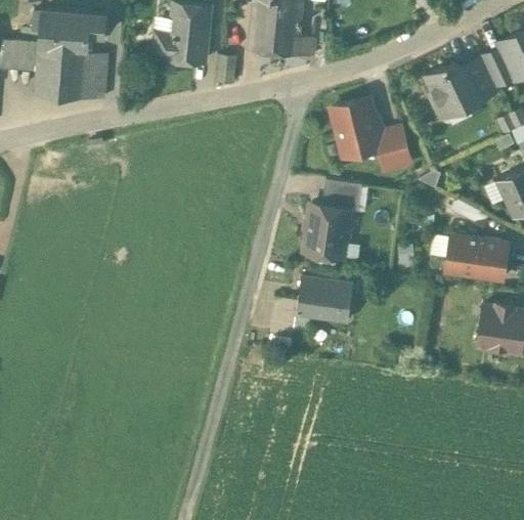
[(302,0),(255,0),(254,19),(270,20),(271,8),(287,10),(285,32),(298,34),(302,0)]
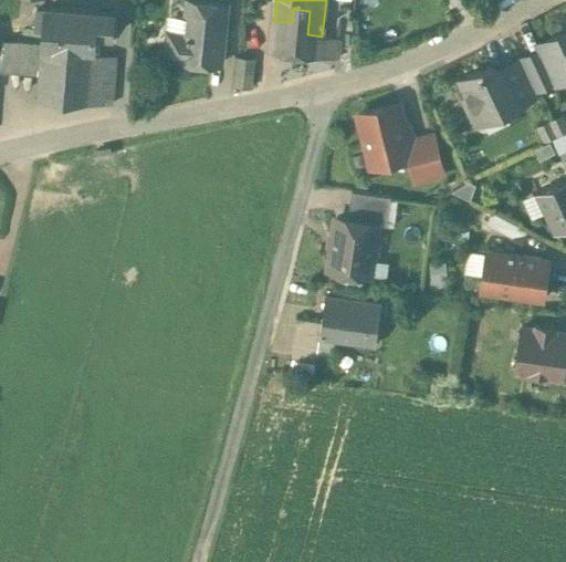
[(226,7),(188,3),(185,37),(168,35),(166,61),(182,62),(182,64),(220,68),(226,7)]
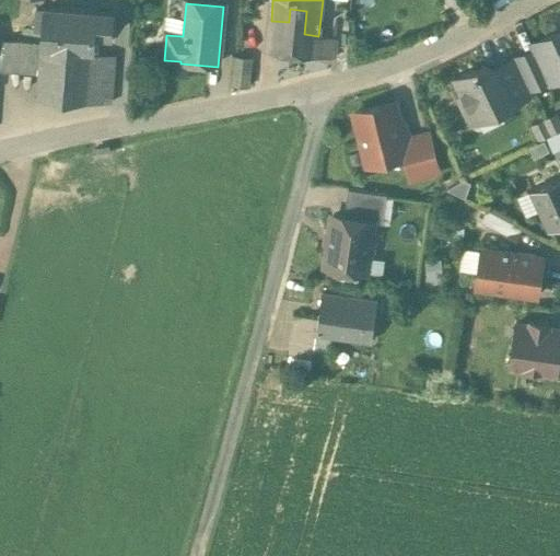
[(306,11),(290,9),(289,22),(271,21),(269,32),(266,32),(264,46),(268,47),(267,53),(316,58),(318,39),(318,36),(304,34),(306,11)]
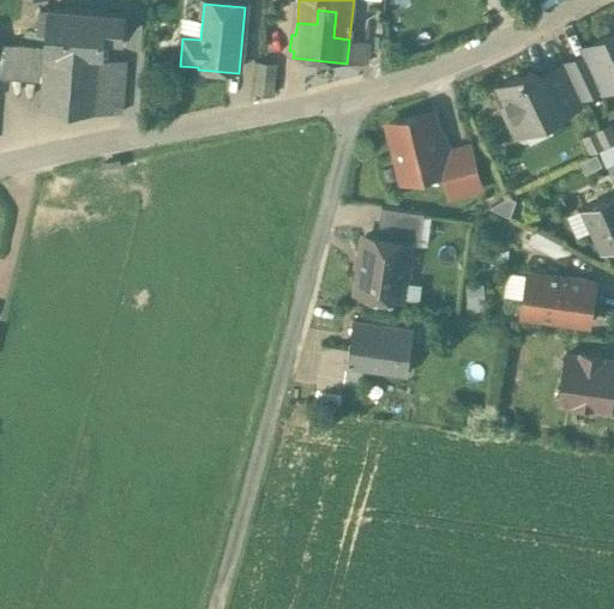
[(125,18),(49,12),(46,52),(86,55),(84,82),(102,84),(103,64),(104,41),(124,42),(125,18)]
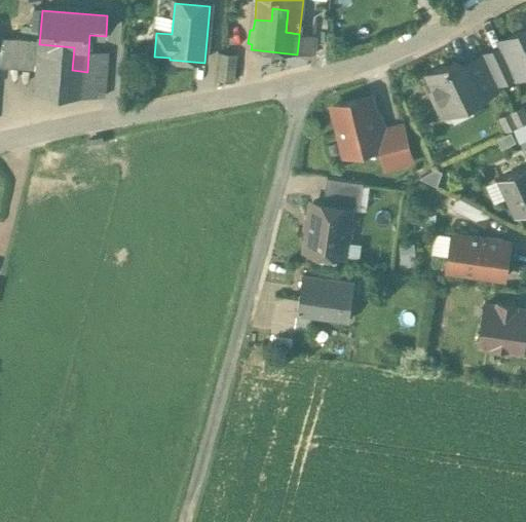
[(525,30),(514,37),(516,42),(503,48),(518,80),(519,81),(525,78),(525,30)]
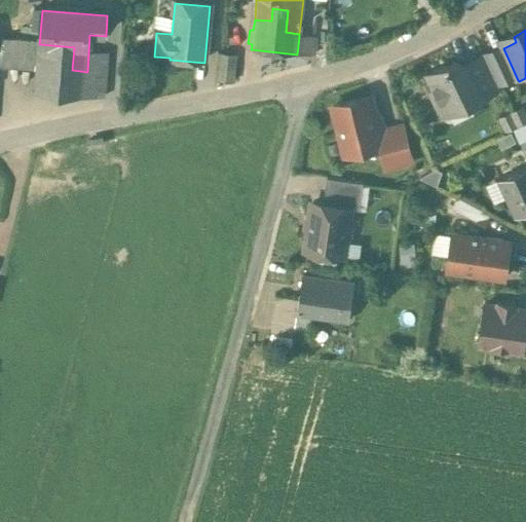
[(316,39),(299,37),(297,54),(314,57),(316,39)]
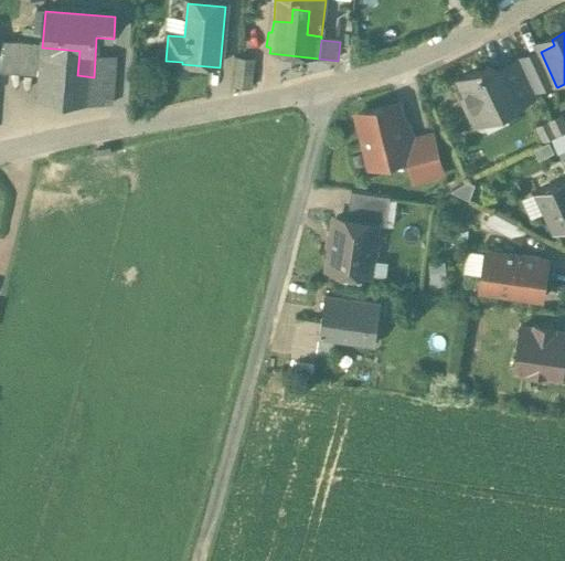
[(42,48),(0,44),(0,63),(41,66),(42,48)]
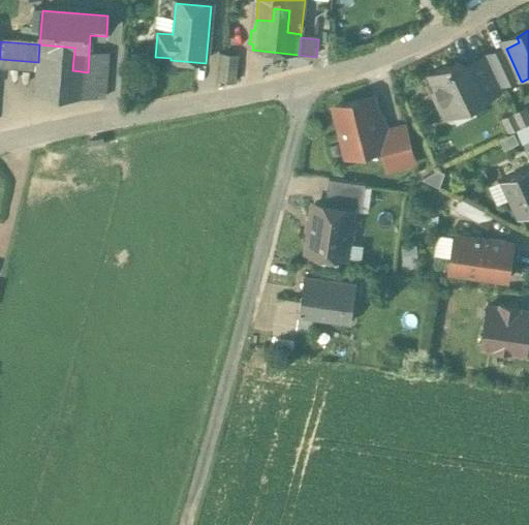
[(74,48),(39,44),(38,62),(35,96),(86,98),(88,72),(72,70),(74,48)]
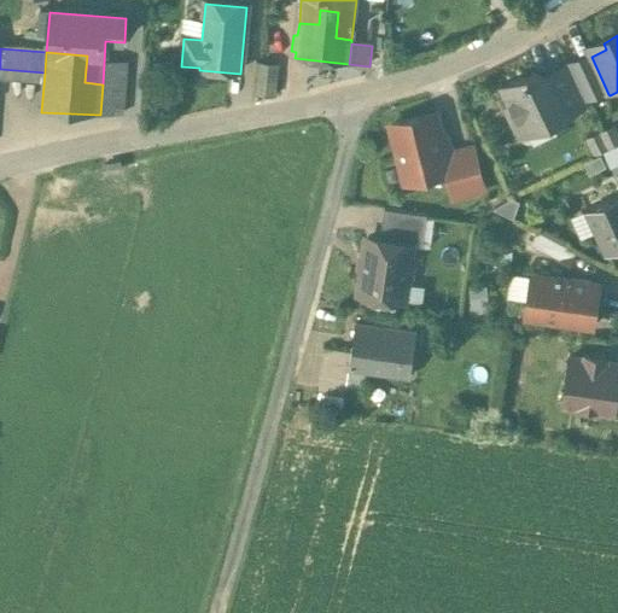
[(608,94),(592,58),(569,69),(586,105),(608,94)]
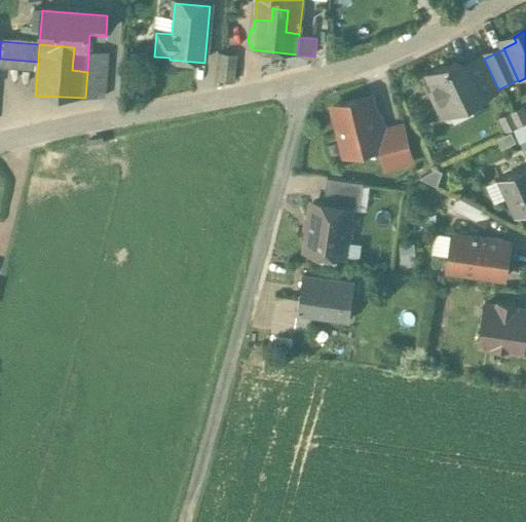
[(108,56),(88,54),(87,72),(85,98),(105,99),(108,56)]
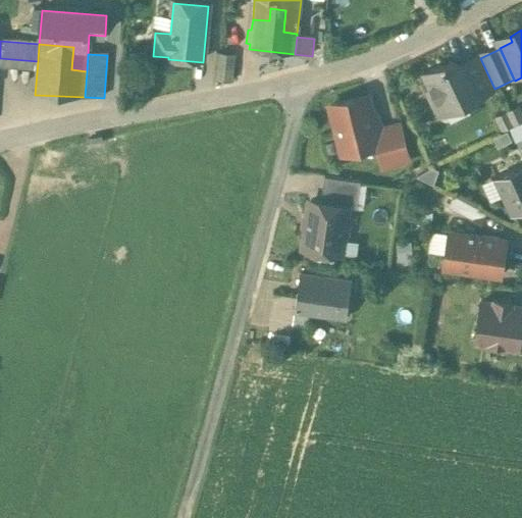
[(235,58),(218,57),(215,82),(231,84),(235,58)]
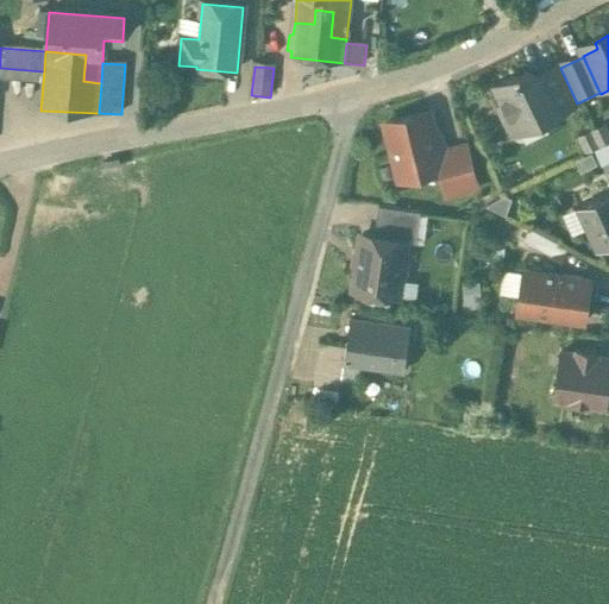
[(560,68),(560,67),(546,74),(544,80),(545,80),(560,113),(578,106),(577,104),(560,68)]
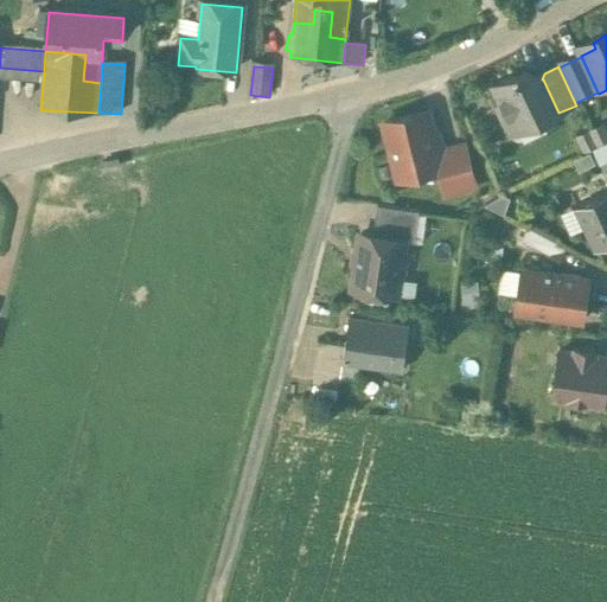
[(526,74),(493,89),(513,130),(540,119),(545,121),(560,114),(558,113),(543,79),(542,79),(526,74)]
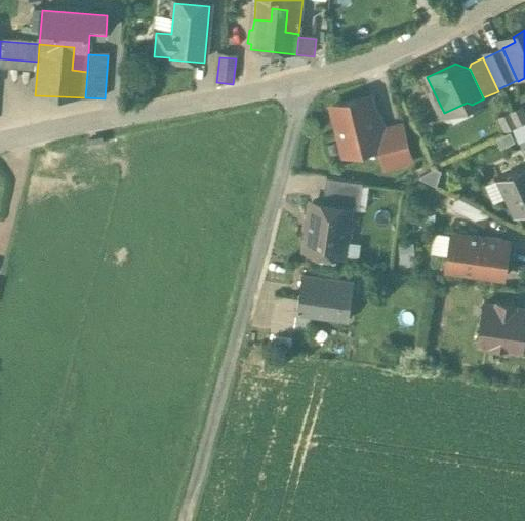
[(369,101),(333,110),(345,155),(379,147),(380,146),(377,134),(369,101)]
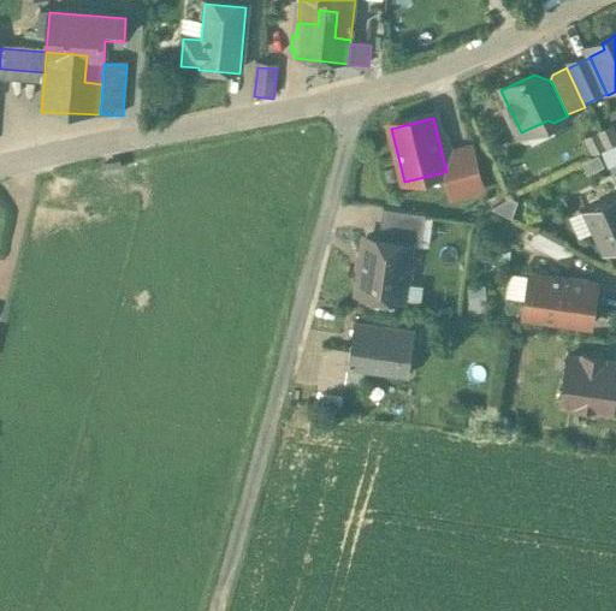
[(590,155),(615,142),(615,135),(611,125),(582,138),(590,155)]
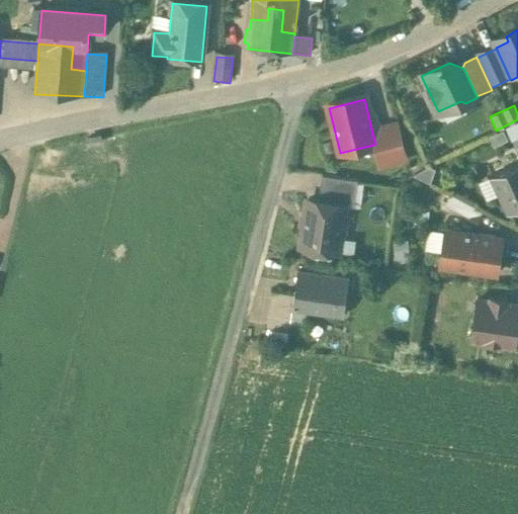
[(397,126),(372,133),(375,144),(374,145),(380,168),(406,162),(397,126)]
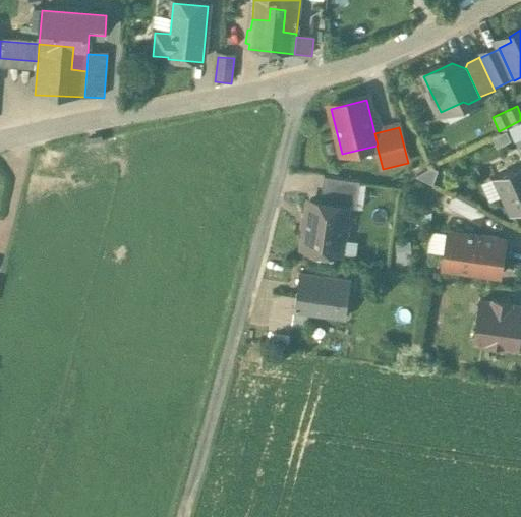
[(520,166),(494,179),(511,217),(520,212),(520,166)]
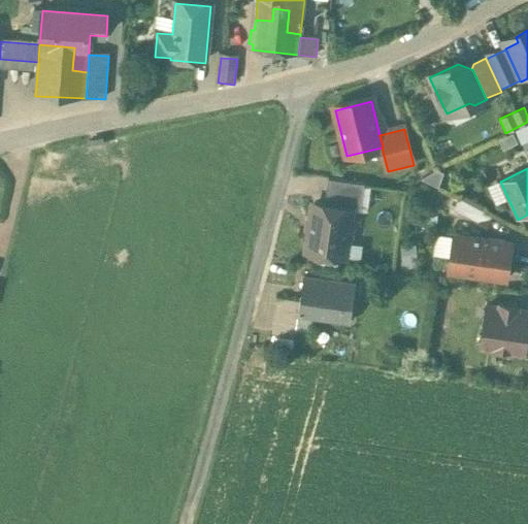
[(365,186),(328,181),(325,207),(351,211),(351,213),(361,214),(365,186)]
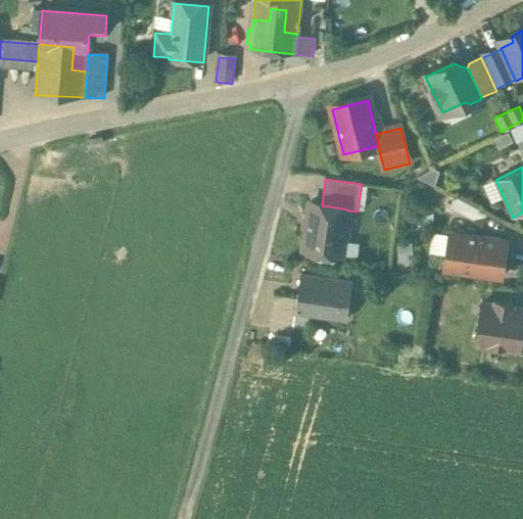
[(488,216),(456,198),(449,209),(482,226),(488,216)]
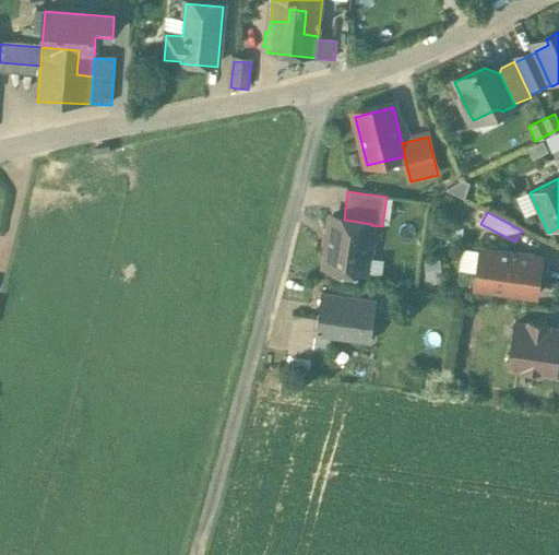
[(344,220),(333,217),(325,268),(365,273),(367,256),(370,254),(371,246),(369,243),(371,225),(371,224),(344,220)]
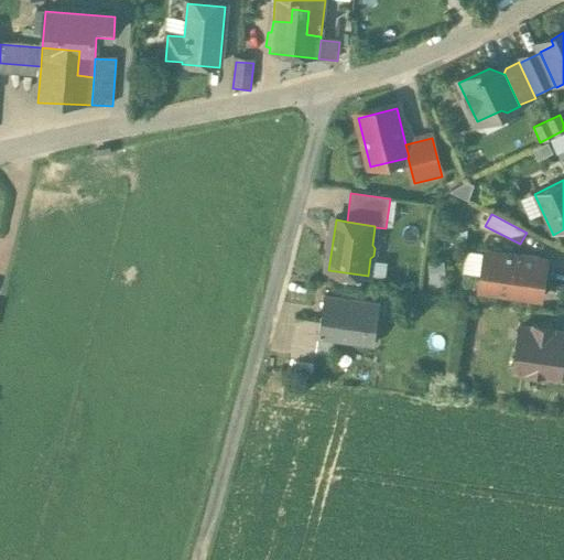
[(546,261),(486,252),(480,292),(541,301),(546,261)]
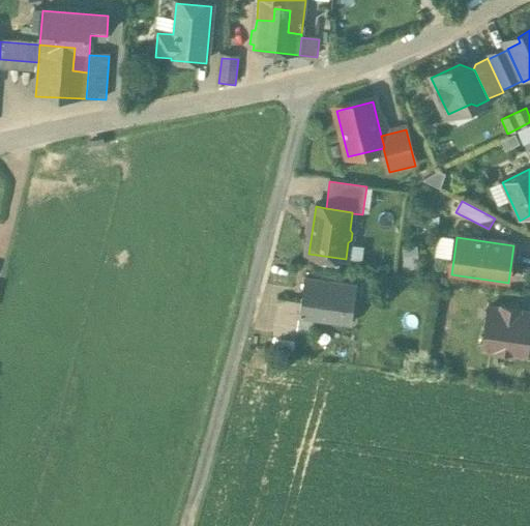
[(357,286),(305,278),(301,303),(299,318),(351,325),(357,286)]
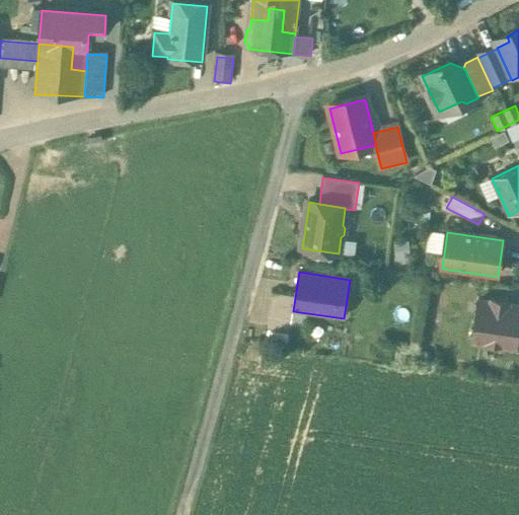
[(295,297),(273,294),(267,329),(290,333),(293,311),(295,297)]
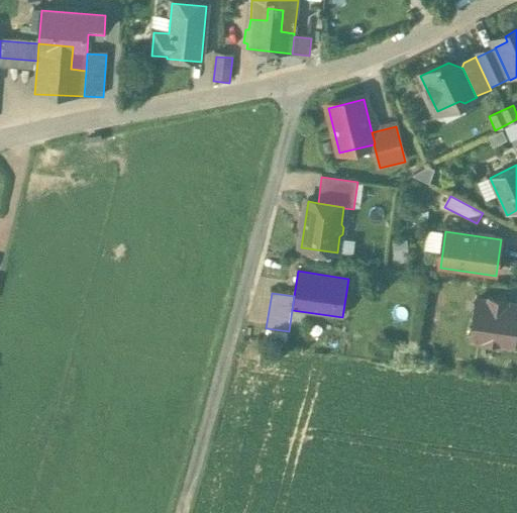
[(516,307),(477,301),(471,341),(513,347),(514,347),(516,328),(516,307)]
